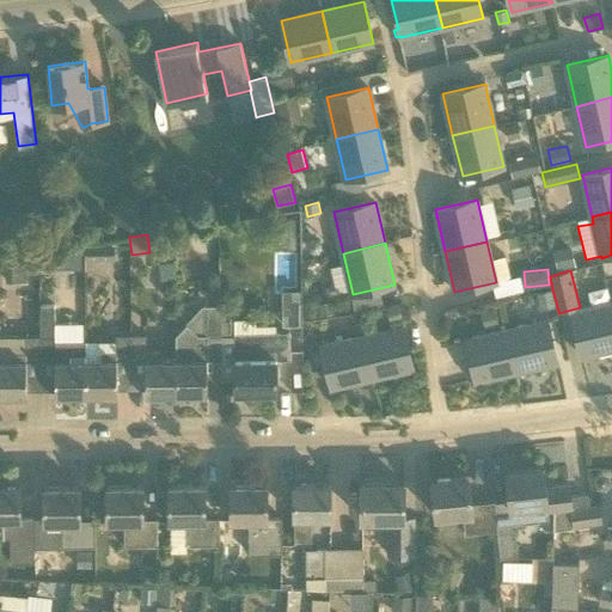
[(543,314),(558,311),(552,289),(538,293),(543,314)]
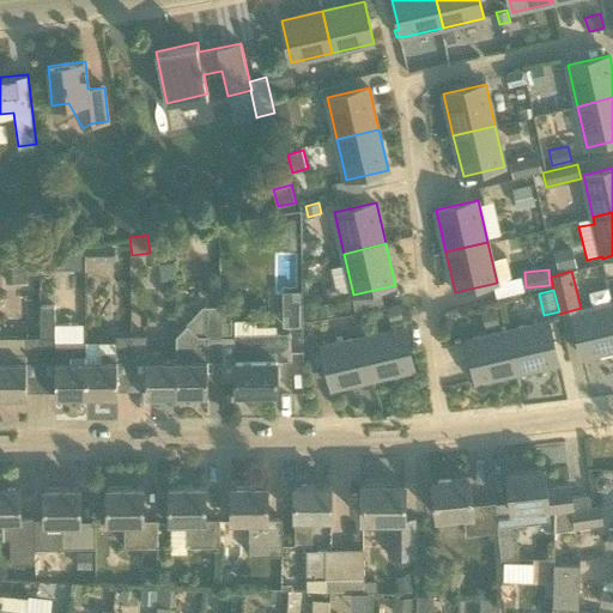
[(283,301),(283,327),(302,327),(302,301),(283,301)]
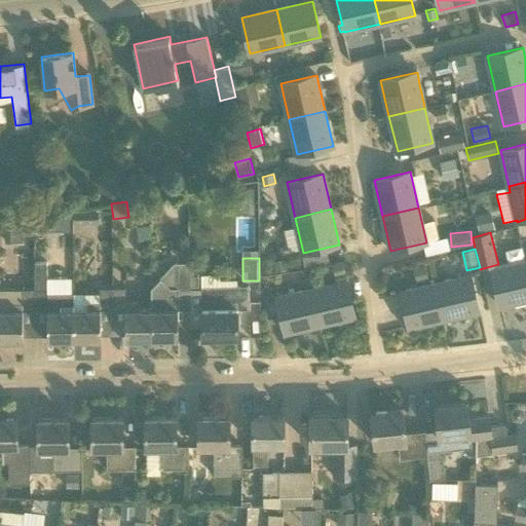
[(152,338),(179,338),(179,327),(192,327),(191,290),(190,262),(175,263),(176,288),(171,288),(160,278),(152,288),(152,308),(152,338)]
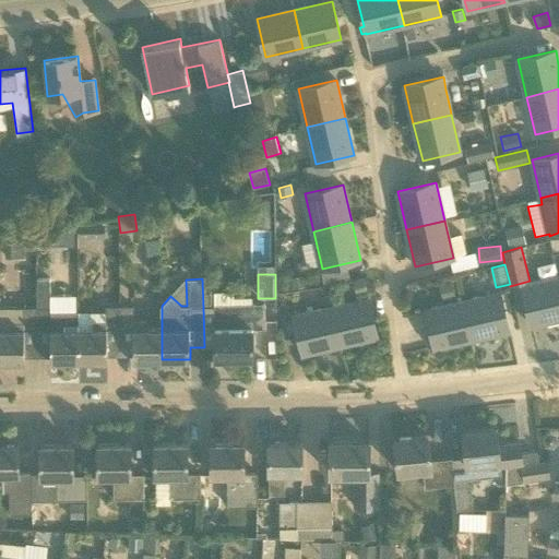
[(531,325),(558,318),(558,278),(522,287),(531,325)]
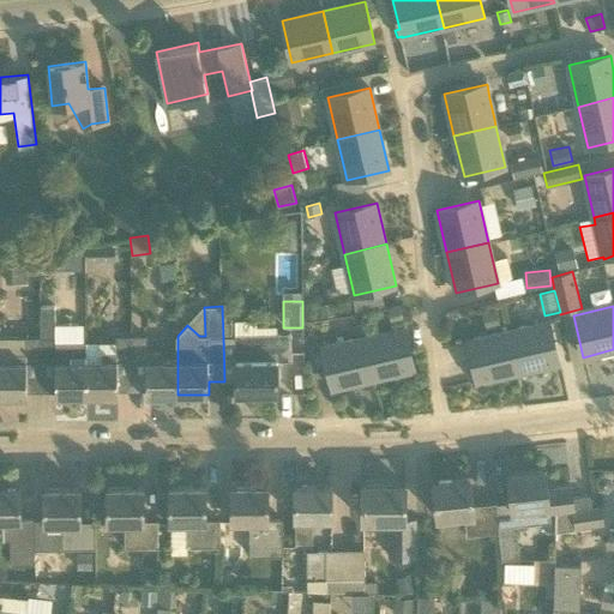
[(55,344),(55,336),(54,307),(41,307),(41,337),(41,362),(55,362),(55,396),(86,396),(85,343),(55,344)]
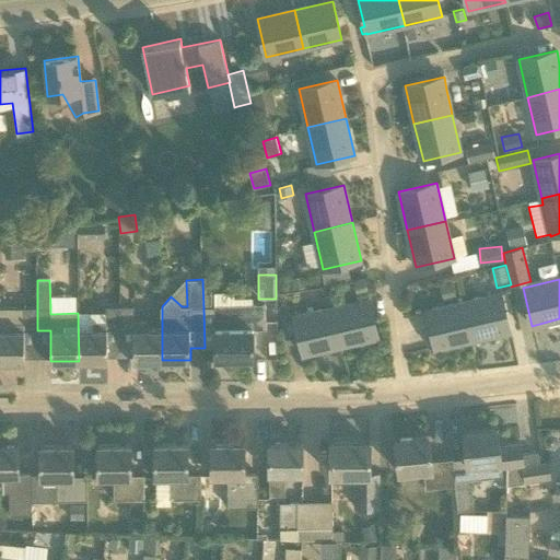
[(216,360),(254,359),(254,329),(266,329),(266,305),(251,305),(234,305),(233,292),(216,292),(216,305),(214,305),(214,308),(203,308),(205,348),(216,348),(216,360)]
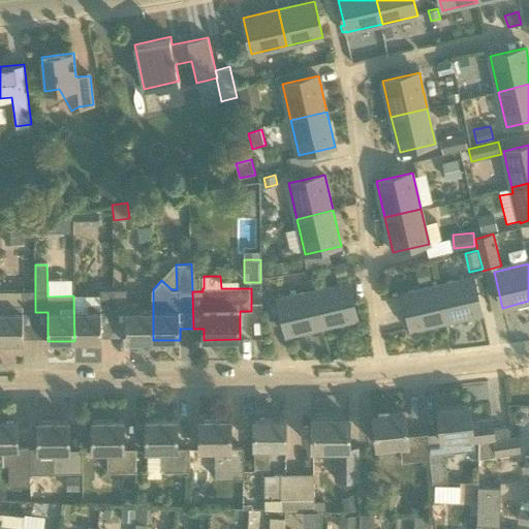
[(446,320),(483,312),(474,277),(438,285),(446,320)]
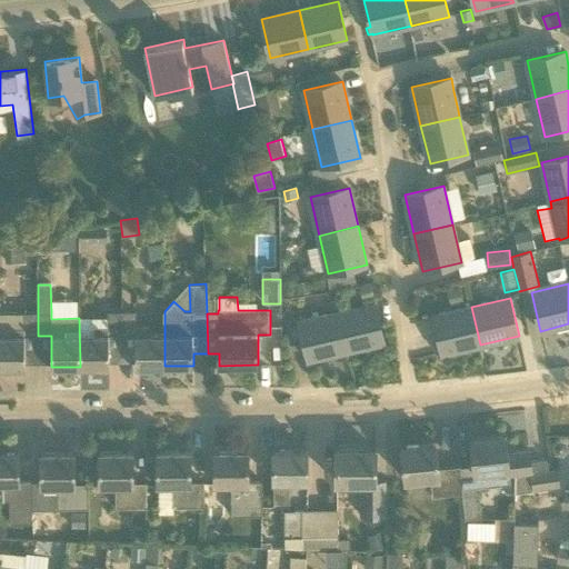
[(347,351),(385,342),(376,303),(337,312),(347,351)]
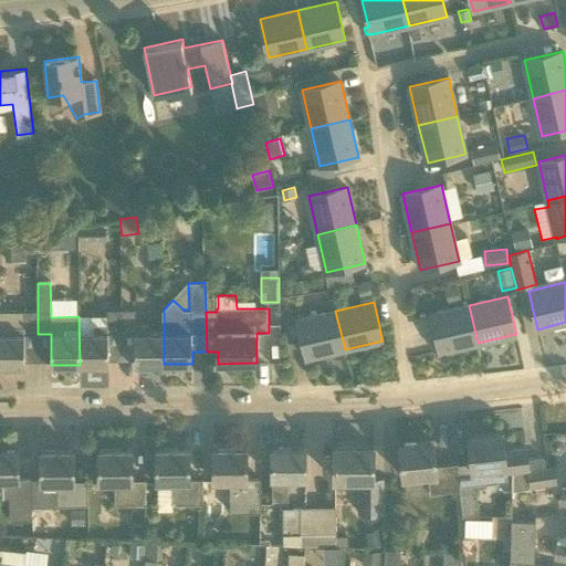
[(440,353),(478,344),(478,343),(469,305),(430,314),(440,353)]
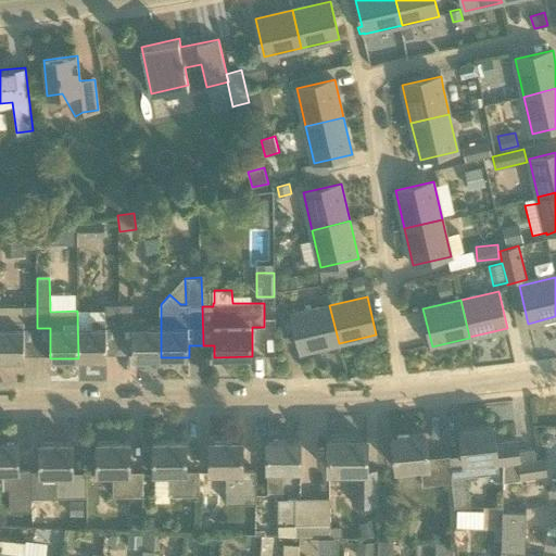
[(78,358),(106,358),(106,328),(118,327),(118,304),(106,304),(106,311),(77,311),(78,358)]
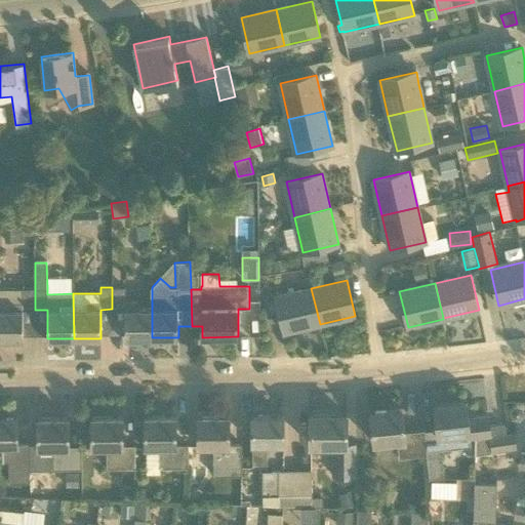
[(152,337),(152,308),(138,308),(138,301),(124,301),(124,287),(112,287),(112,309),(124,309),(125,338),(152,337)]
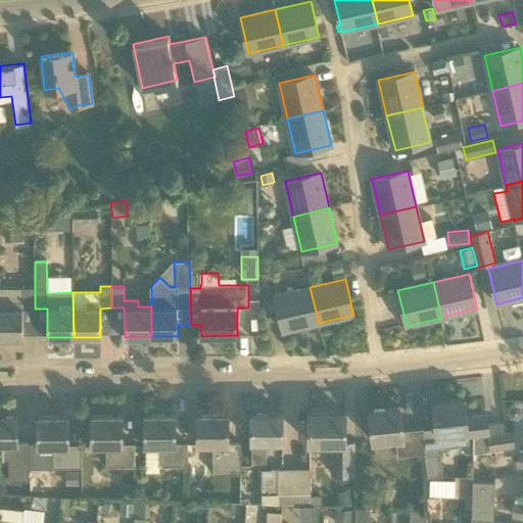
[(0,337),(22,338),(22,308),(35,308),(35,287),(22,287),(22,288),(22,303),(0,303),(0,337)]
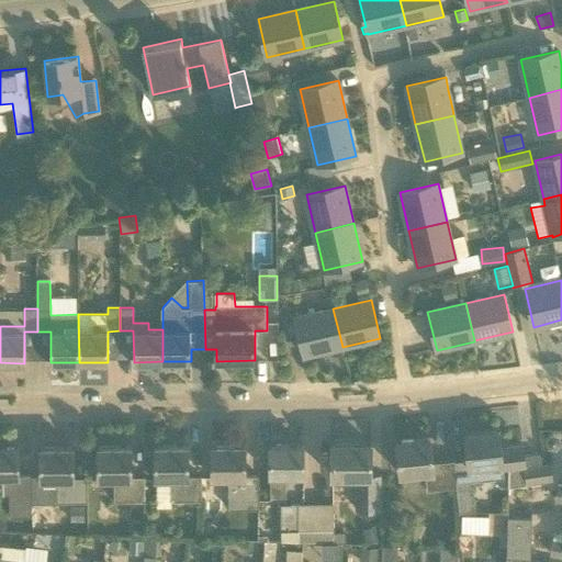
[(304,356),(343,347),(333,308),(295,317),(304,356)]
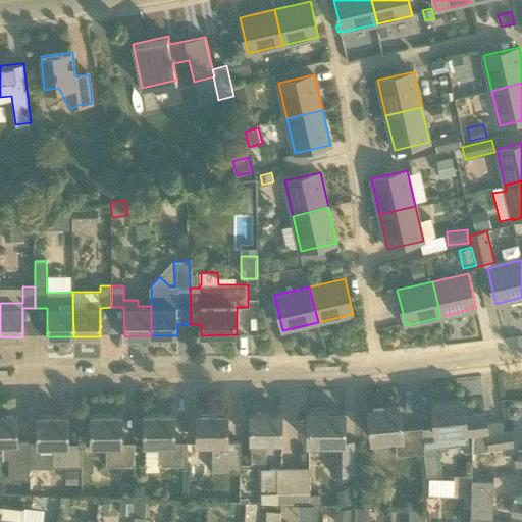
[(473,434),(488,432),(487,423),(485,413),(465,415),(464,400),(432,403),(435,427),(422,428),(425,453),(427,477),(442,476),(439,450),(447,449),(444,431),(468,429),(468,434),(473,434)]
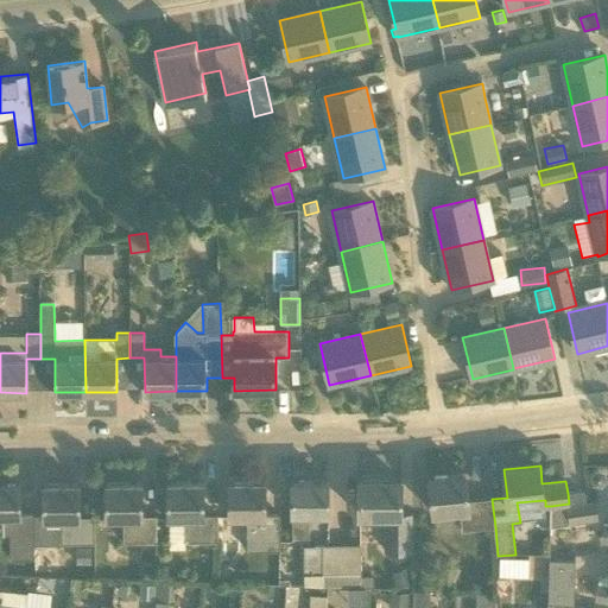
[(469,501),(466,473),(464,474),(464,475),(455,476),(455,474),(429,477),(432,513),(458,511),(461,531),(495,527),(492,499),(469,501)]
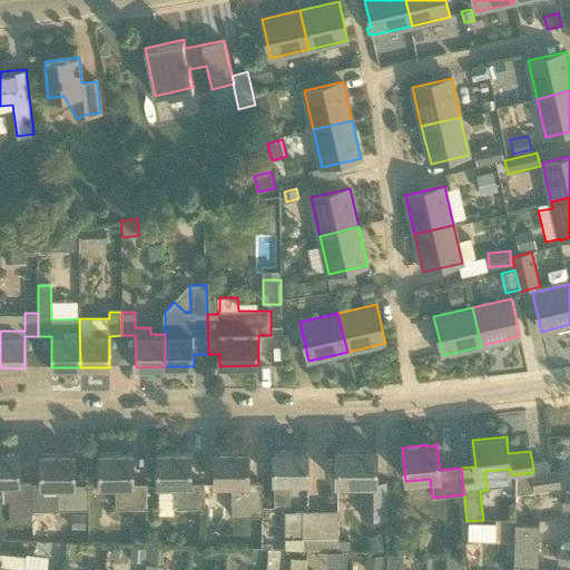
[(376,482),(376,450),(375,450),(375,454),(359,454),(359,450),(337,451),(337,485),(360,485),(361,519),(387,518),(387,482),(376,482)]
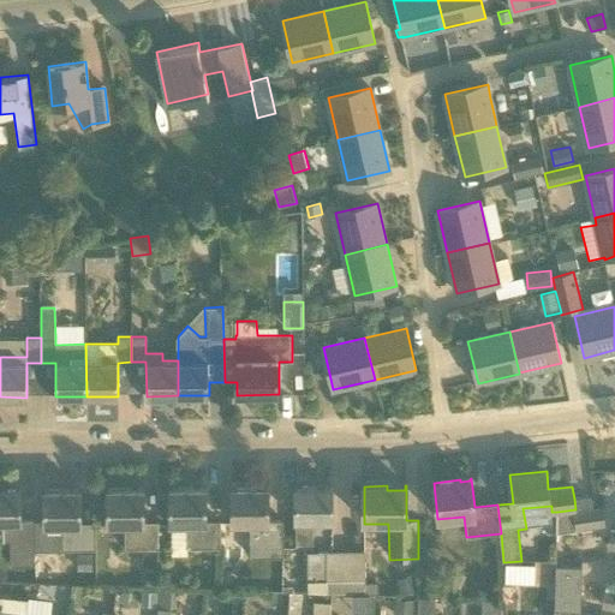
[(268,521),(268,487),(232,488),(233,525),(251,524),(251,557),(285,557),(284,521),(268,521)]
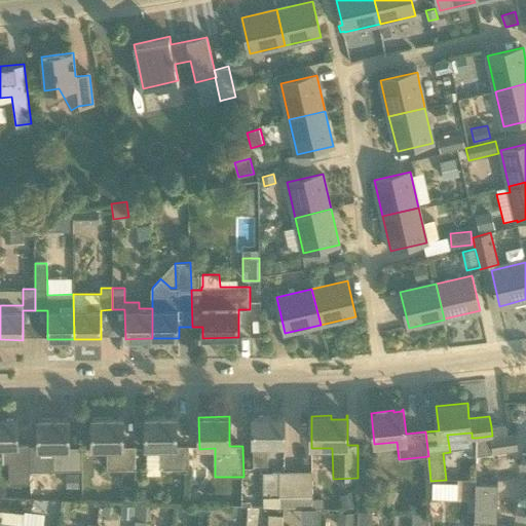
[(284,445),(285,416),(253,416),(253,466),(267,466),(267,445),(284,445)]
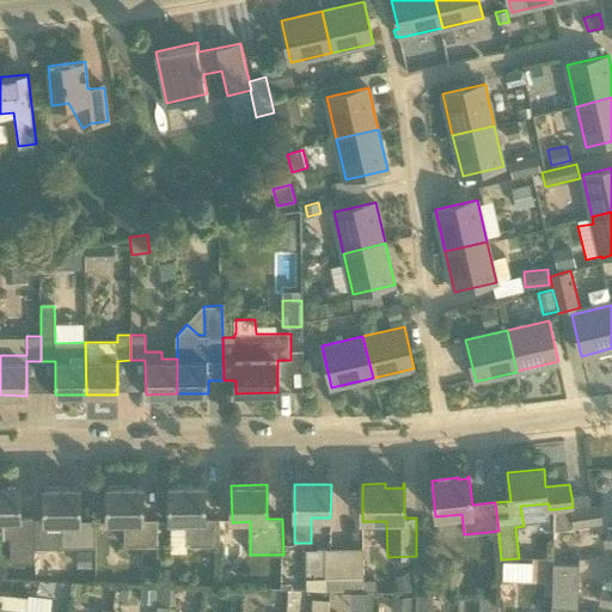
[(206,520),(206,485),(170,485),(170,522),(188,522),(187,546),(220,546),(220,519),(206,520)]
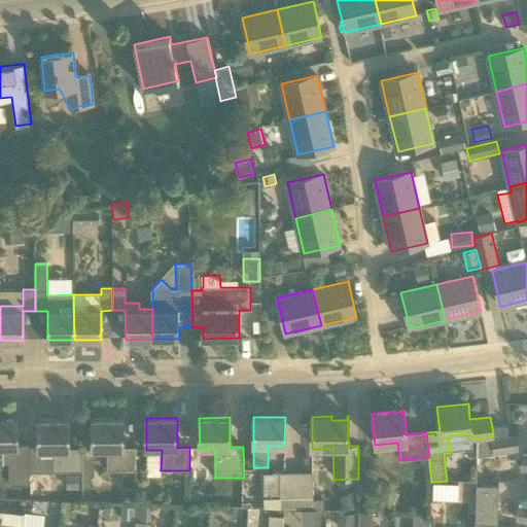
[(70,448),(69,419),(38,420),(38,451),(53,450),(54,471),(82,471),(81,448),(70,448)]
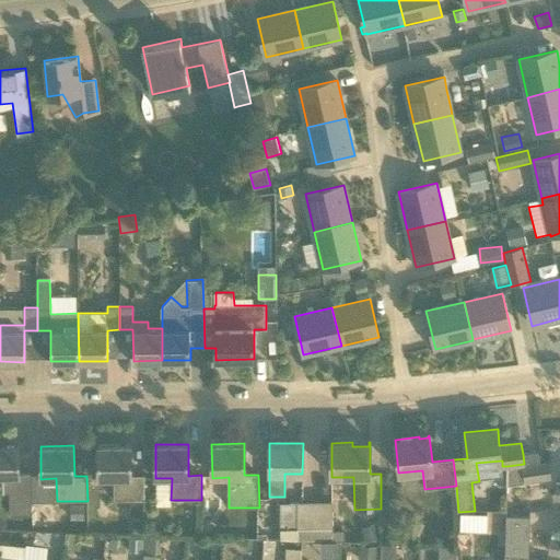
[(131,476),(131,445),(98,445),(98,478),(114,478),(115,500),(146,500),(146,476),(131,476)]
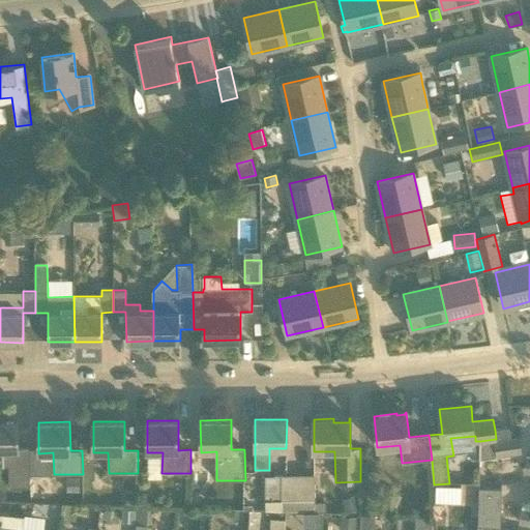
[(19,449),(18,422),(0,422),(0,450),(1,450),(1,467),(9,467),(9,488),(30,488),(30,479),(30,449),(19,449)]
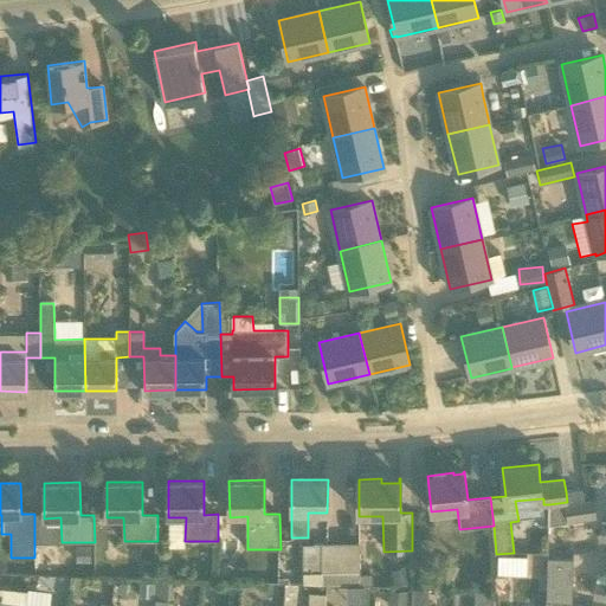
[(582,489),(566,491),(567,502),(567,504),(585,502),(582,489)]
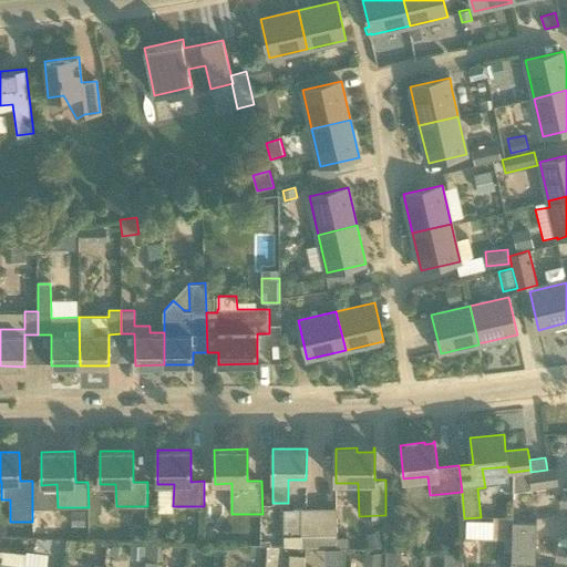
[(531,472),(531,470),(514,472),(514,491),(531,487),(557,484),(555,468),(547,470),(531,472)]
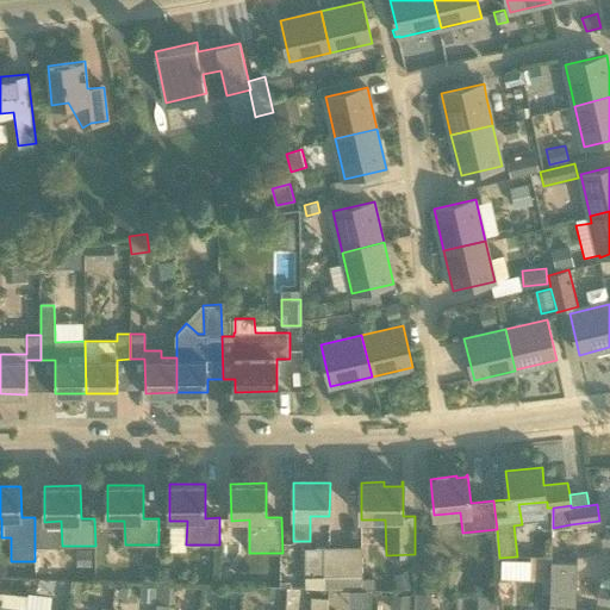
[(344,587),(343,548),(305,549),(305,577),(324,577),(324,589),(344,587)]
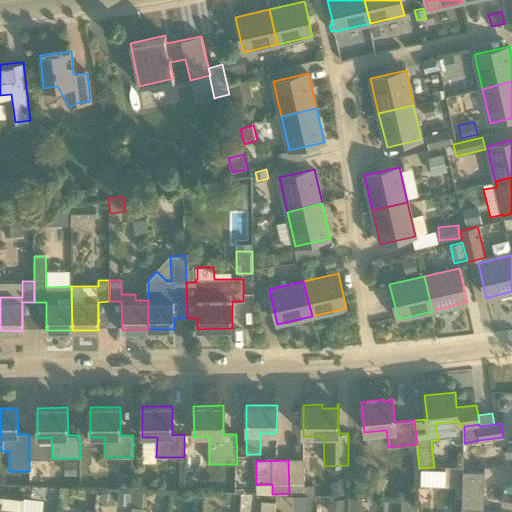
[(305,485),(304,460),(288,460),(289,493),(304,493),(305,485)]
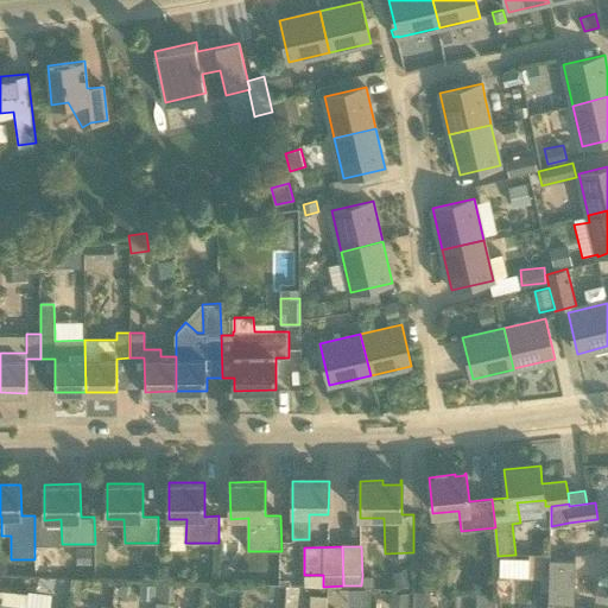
[(548,603),(575,603),(576,562),(550,562),(548,603)]
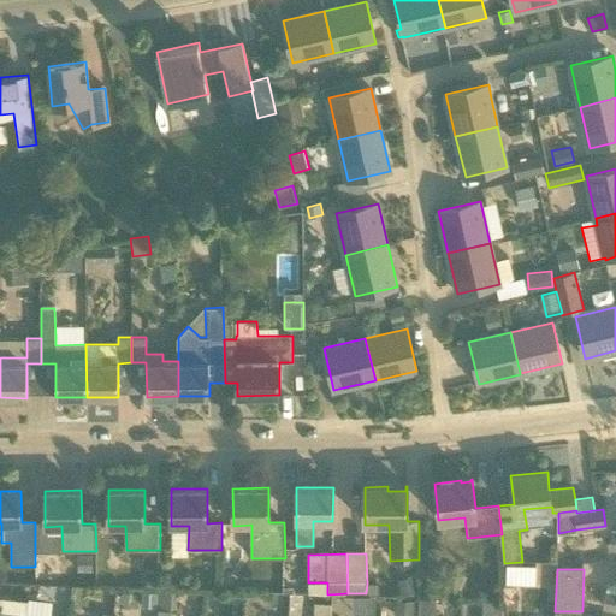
[(367,584),(367,593),(379,593),(379,584),(367,584)]
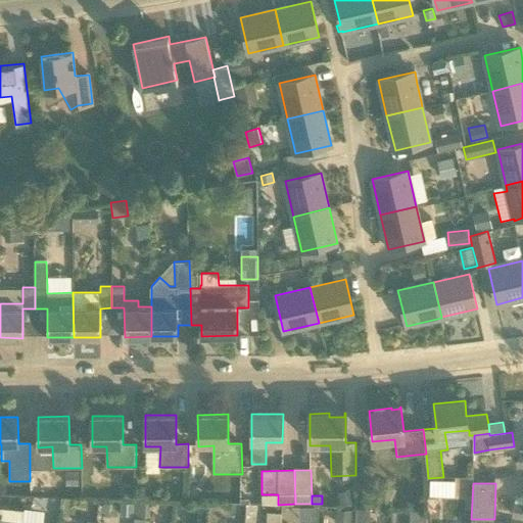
[(522,503),(515,502),(512,516),(522,518),(522,503)]
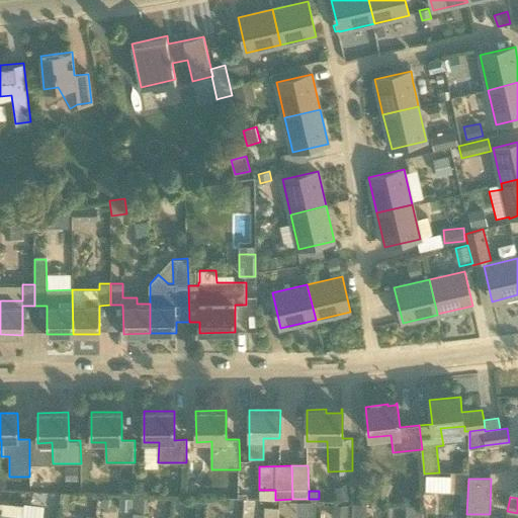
[(422,517),(423,506),(407,506),(406,517),(422,517)]
